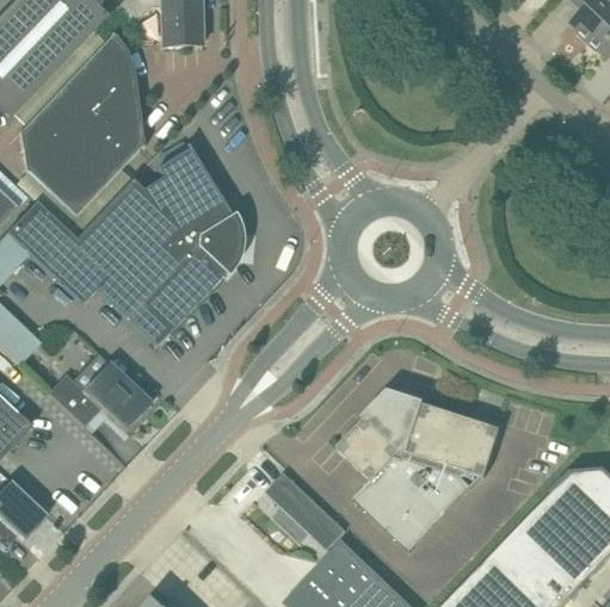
[(10,0),(0,11),(0,110),(7,118),(108,14),(97,4),(100,0),(10,0)]
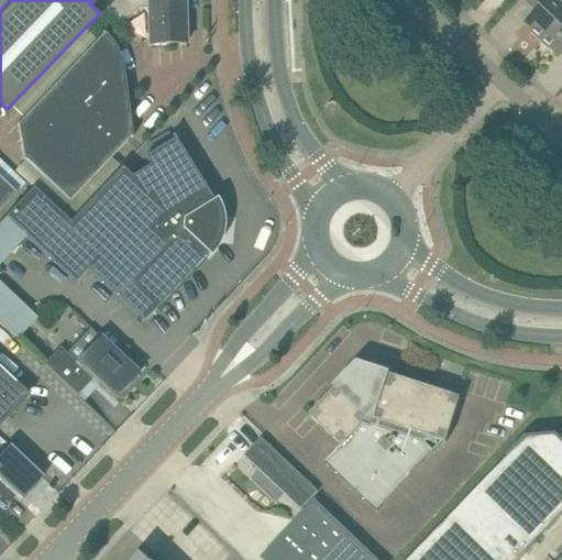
[(109,0),(105,6),(108,8),(121,22),(139,6),(146,6),(147,42),(185,41),(183,0),(109,0)]
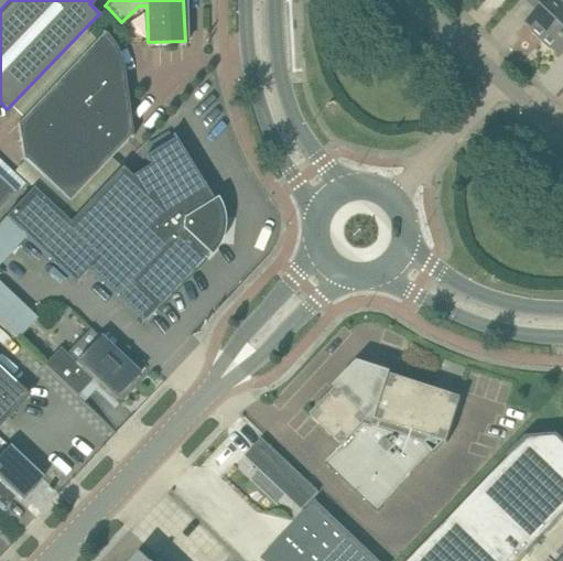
[(542,36),(562,13),(562,0),(539,0),(541,2),(524,20),(542,36)]
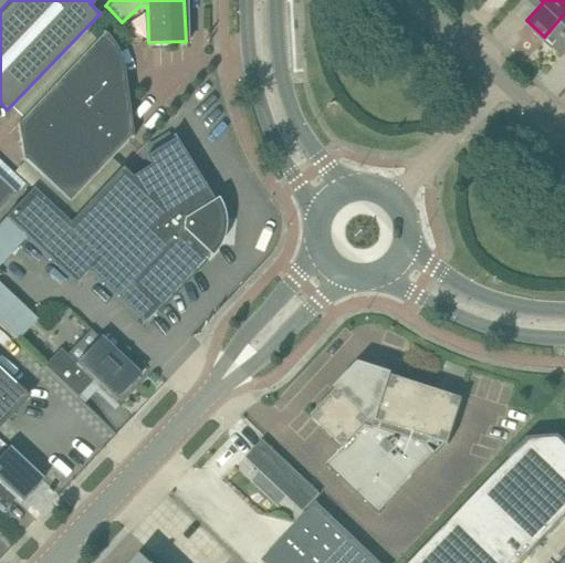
[(564,13),(544,37),(562,53),(564,49),(564,13)]
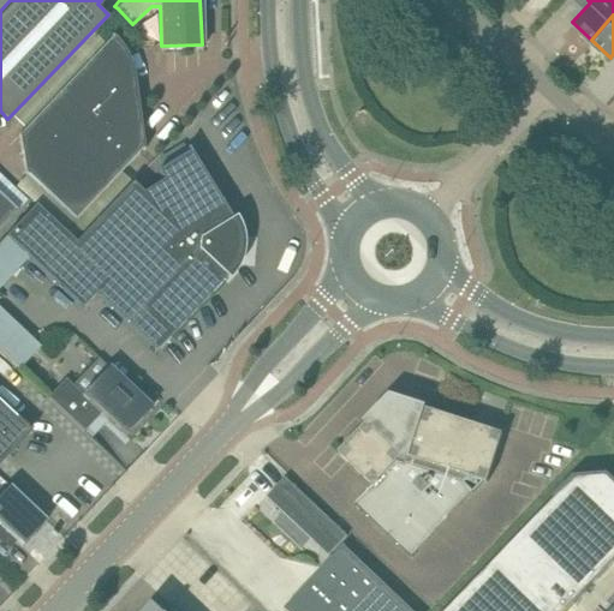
[(132,71),(125,48),(113,34),(18,132),(24,169),(75,217),(142,147),(142,149),(143,148),(132,71)]
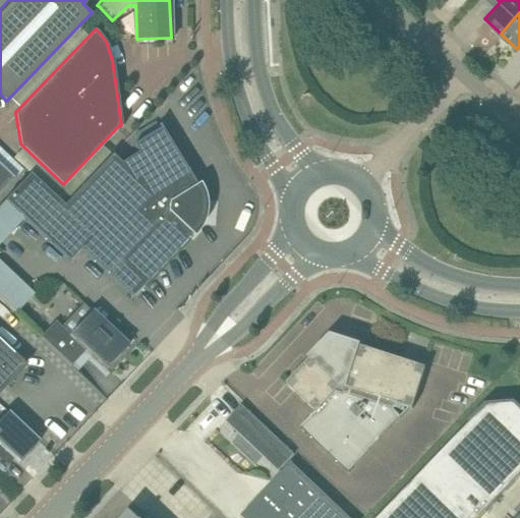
[(30,172),(5,199),(69,260),(80,246),(131,294),(128,298),(129,298),(190,233),(192,232),(189,229),(192,226),(194,222),(196,218),(198,213),(204,214),(204,205),(198,205),(198,199),(197,194),(195,190),(193,186),(196,184),(196,183),(159,123),(158,123),(160,126),(132,142),(137,151),(120,161),(111,152),(63,204),(30,172)]
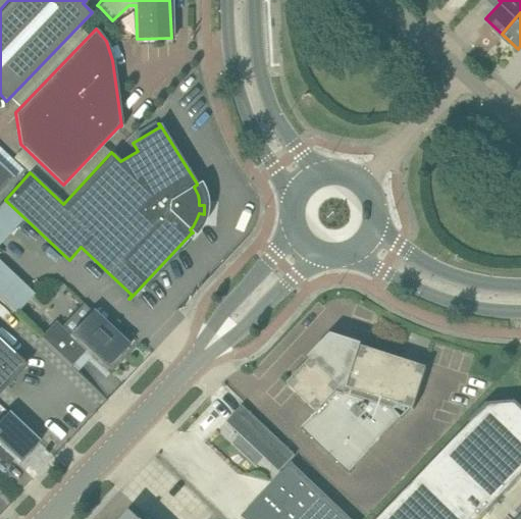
[(0,191),(14,176),(0,163),(0,191)]
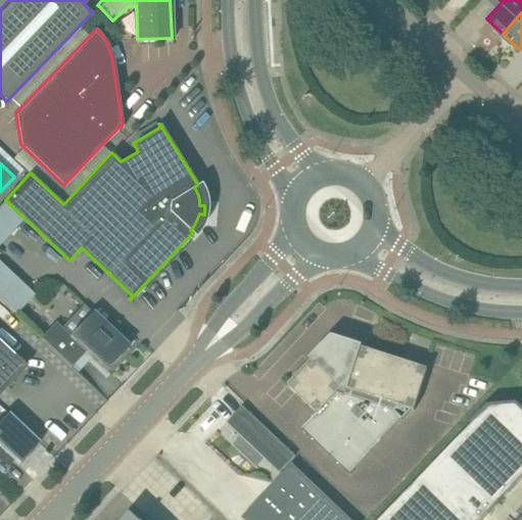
[(55,320),(40,335),(70,365),(85,349),(105,369),(129,344),(92,310),(69,333),(55,320)]
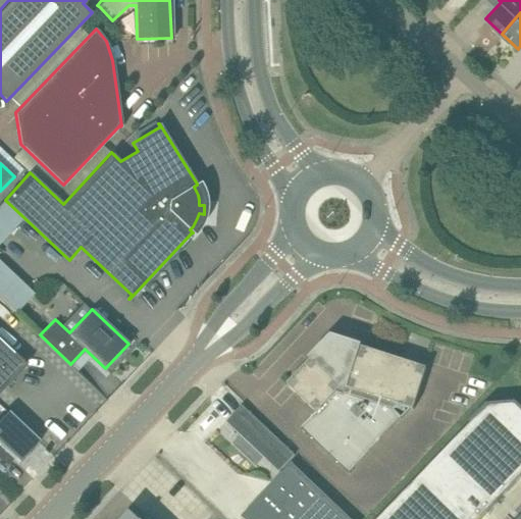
[(341,342),(339,342),(335,342),(333,343),(331,343),(329,344),(327,345),(325,346),(322,344),(321,345),(324,347),(313,358),(311,356),(287,381),(315,409),(300,425),(349,471),(410,406),(413,407),(426,366),(357,344),(356,347),(342,343),(343,340),(342,339),(341,342)]
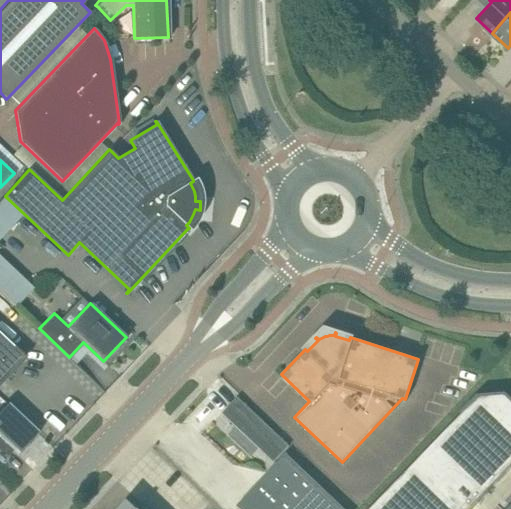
[(0,383),(25,357),(0,333),(0,383)]
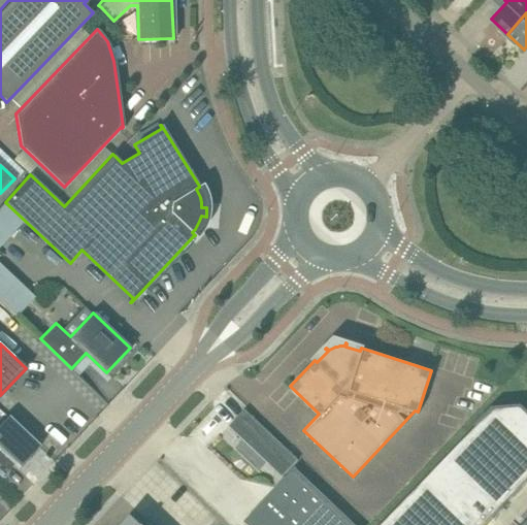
[(280,476),(295,456),(241,405),(226,422),(280,476)]
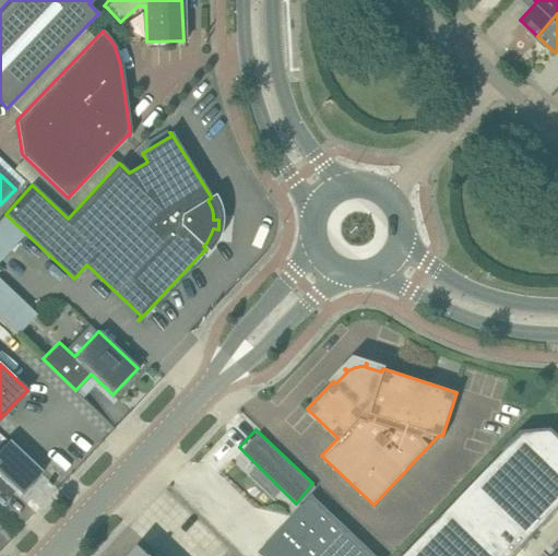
[(521,433),(402,555),(510,555),(557,507),(557,437),(550,430),(521,433)]
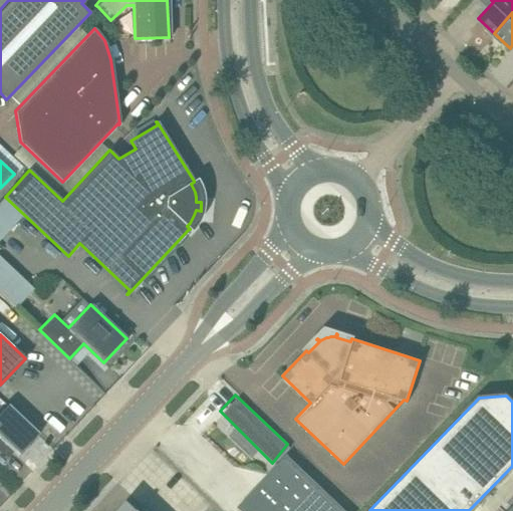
[(0,438),(17,455),(38,433),(8,404),(0,412),(0,438)]
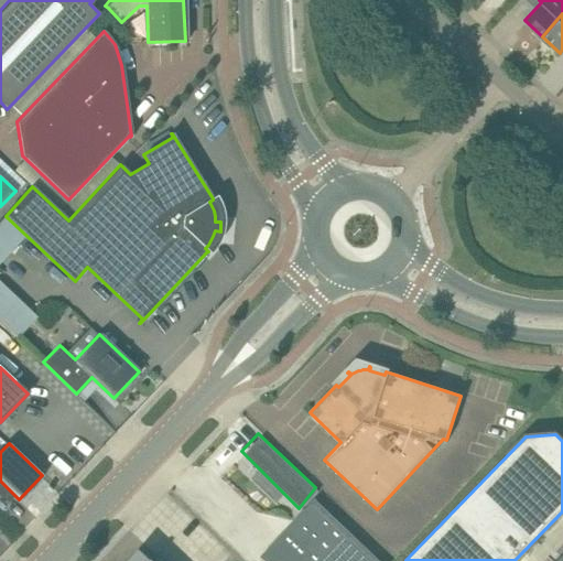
[(380,560),(376,557),(315,499),(316,498),(315,498),(260,557),(260,558),(261,557),(264,560),(380,560)]
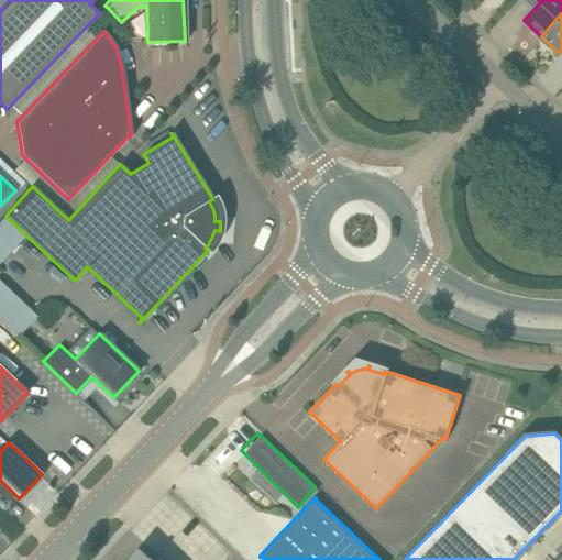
[(161,559),(160,558),(157,559),(150,559),(140,550),(130,559),(161,559)]
